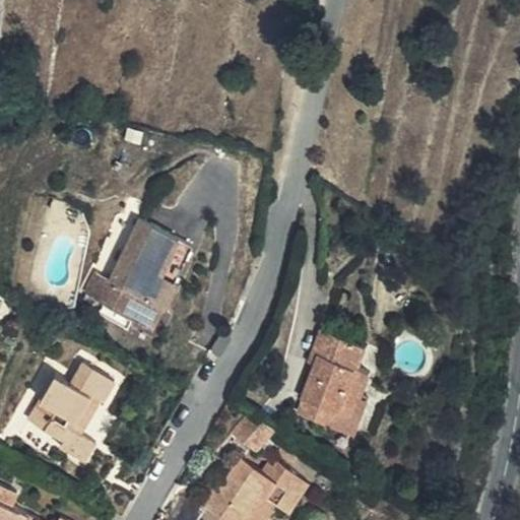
[(161,306),(173,283),(192,245),(138,218),(109,279),(161,306)]
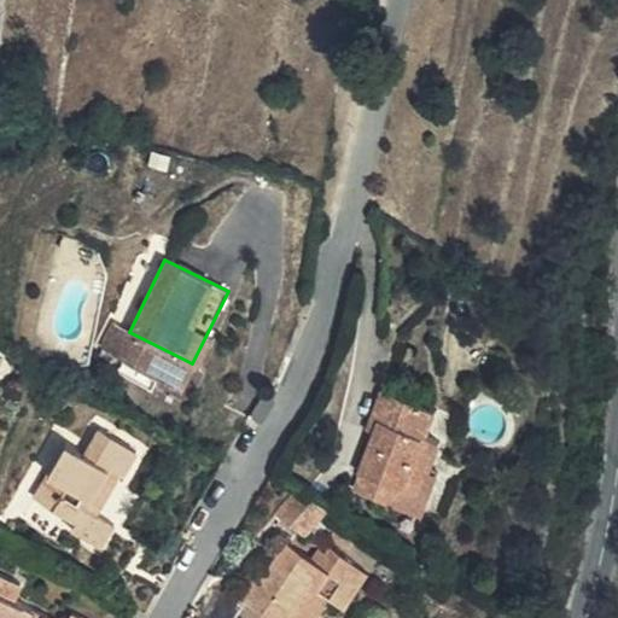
[(211,340),(205,337),(192,363),(129,332),(114,324),(101,347),(185,390),(211,340)]
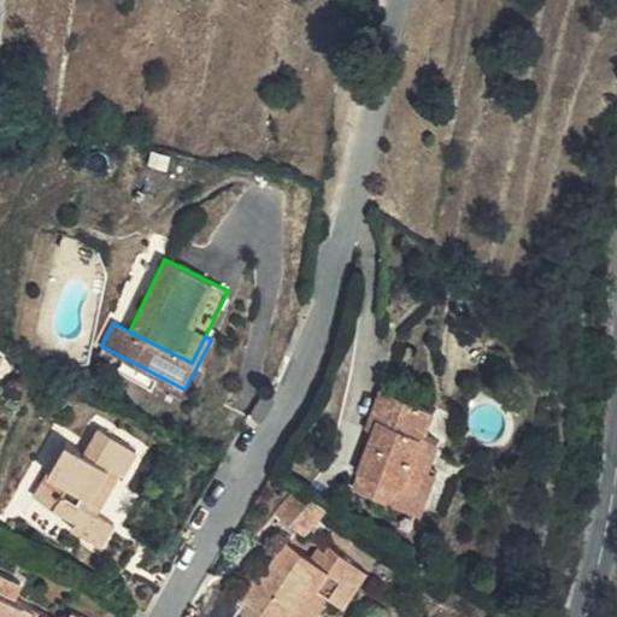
[(435,411),(380,391),(365,429),(372,433),(378,419),(425,438),(435,411)]
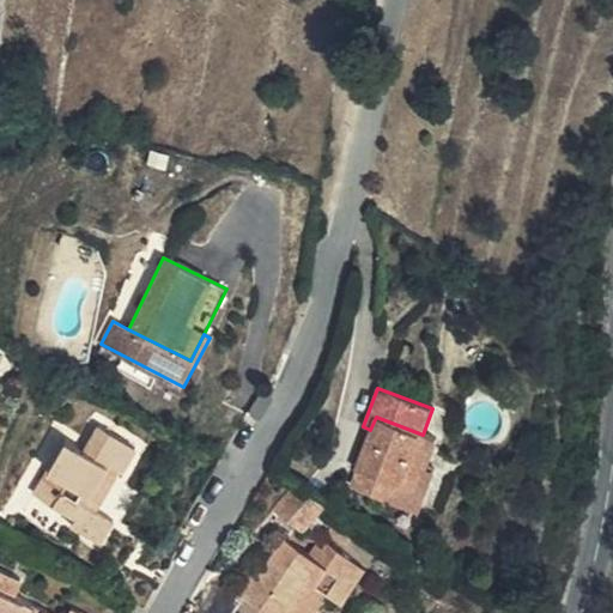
[(376,417),(370,430),(356,469),(377,478),(371,493),(396,504),(402,487),(418,492),(428,467),(438,441),(423,435),(376,417)]
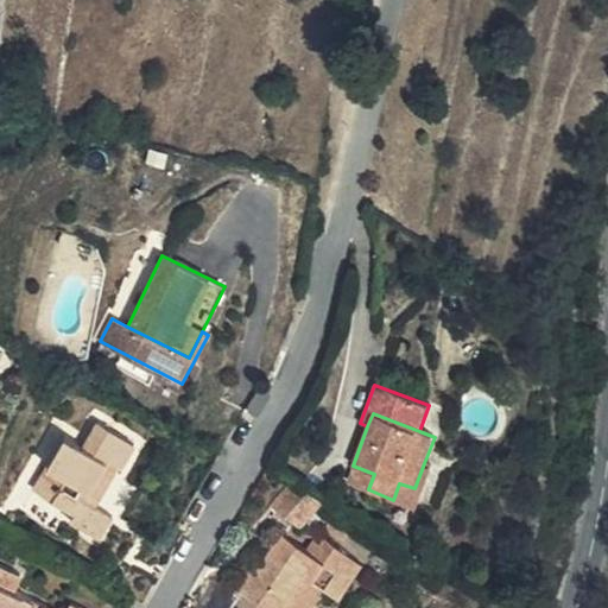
[(65,438),(48,469),(68,480),(54,504),(73,515),(70,523),(100,539),(113,517),(96,507),(86,501),(109,461),(119,468),(122,469),(135,444),(96,423),(83,448),(65,438)]
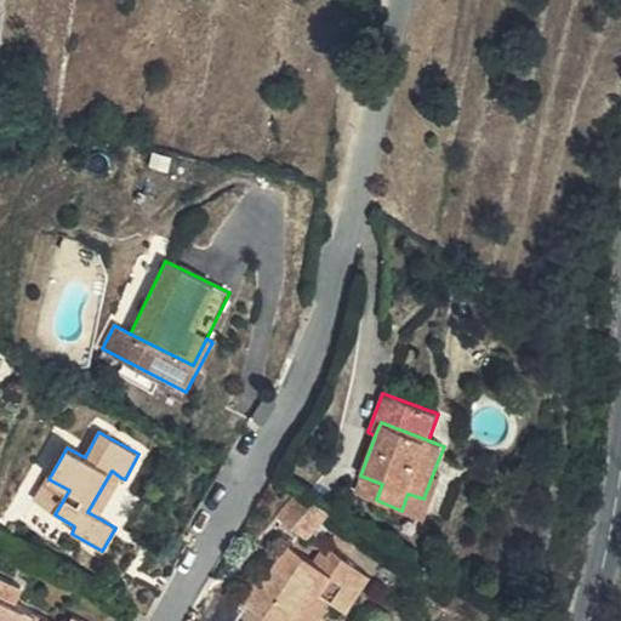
[(98,518),(121,478),(112,471),(87,512),(98,518)]
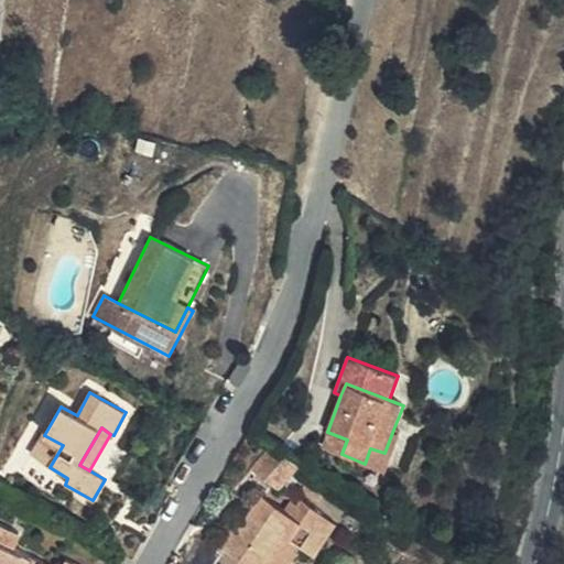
[(401,433),(393,430),(384,453),(391,456),(401,433)]
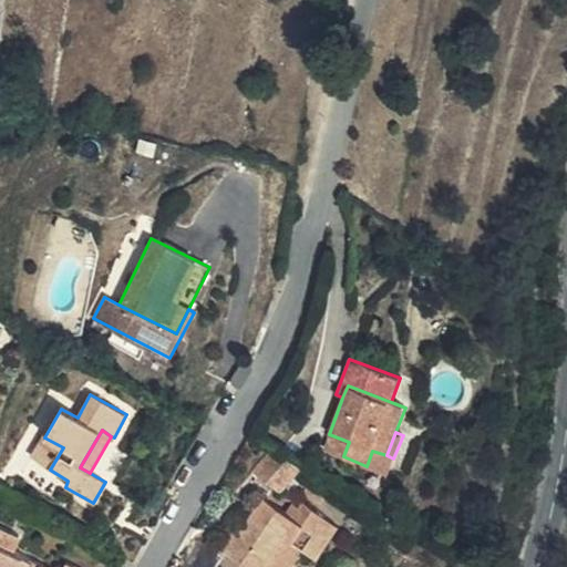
[(349,442),(329,434),(323,450),(343,456),(349,442)]
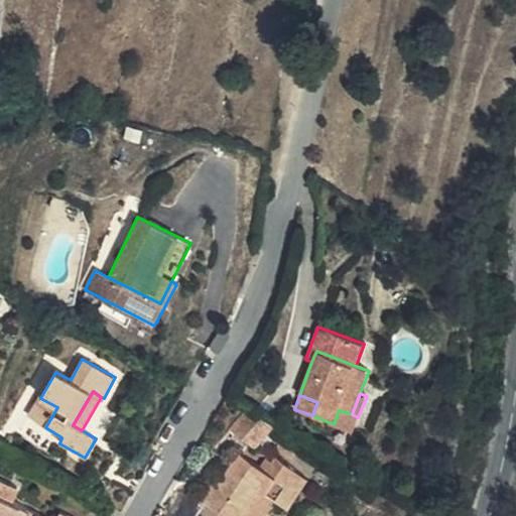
[(57,407),(40,398),(27,416),(45,427),(57,407)]
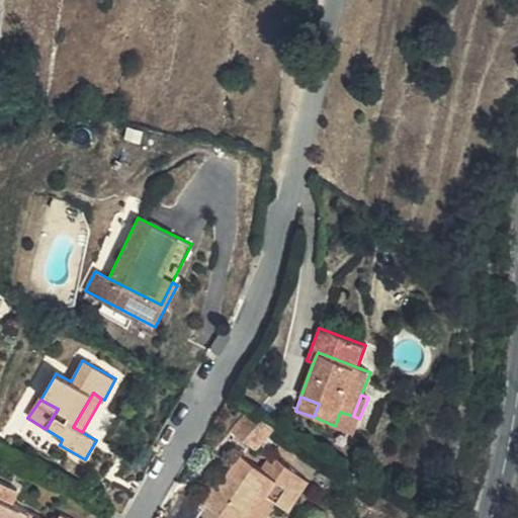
[(275,427),(247,411),(231,430),(256,446),(275,427)]
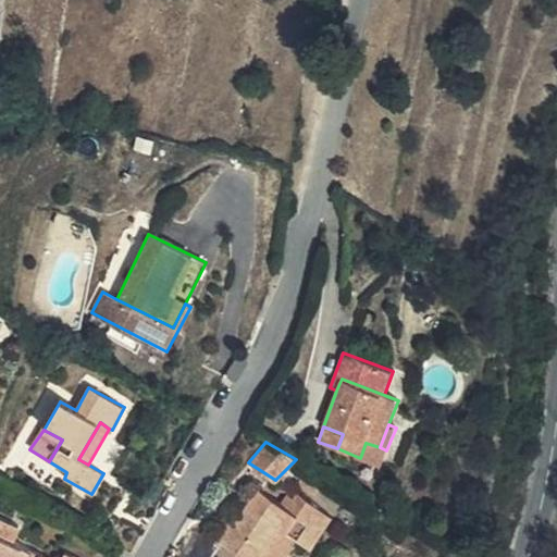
[(366,443),(360,458),(381,466),(386,450),(380,447),(366,443)]
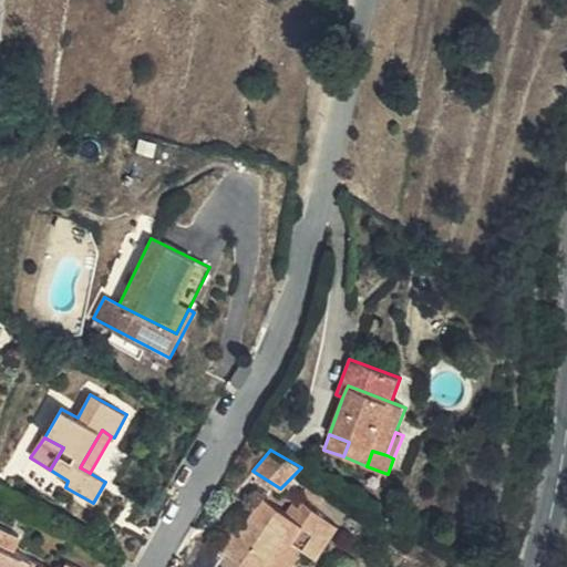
[(320,504),(328,491),(310,480),(302,493),(320,504)]
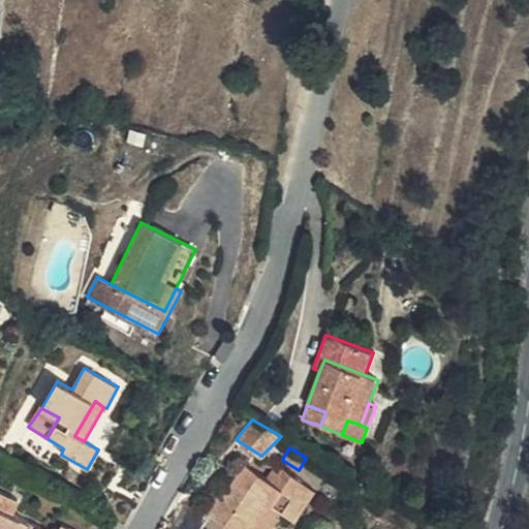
[(272,528),(282,514),(294,522),(316,491),(315,491),(285,470),(276,485),(271,480),(245,464),(222,496),(216,492),(201,511),(228,528),(272,528)]
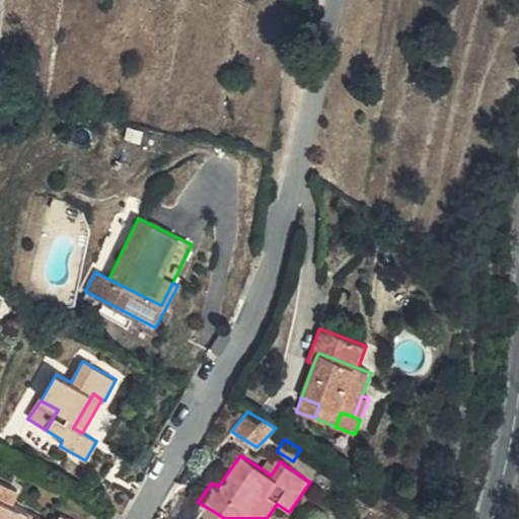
[(275,458),(266,471),(271,475),(280,461),(275,458)]
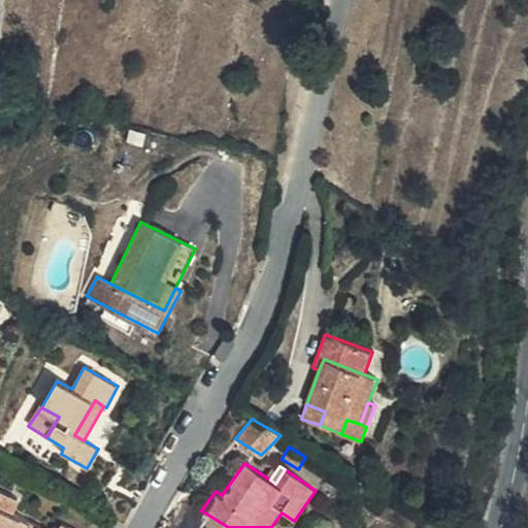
[(0,491),(0,507),(12,514),(19,500),(0,491)]
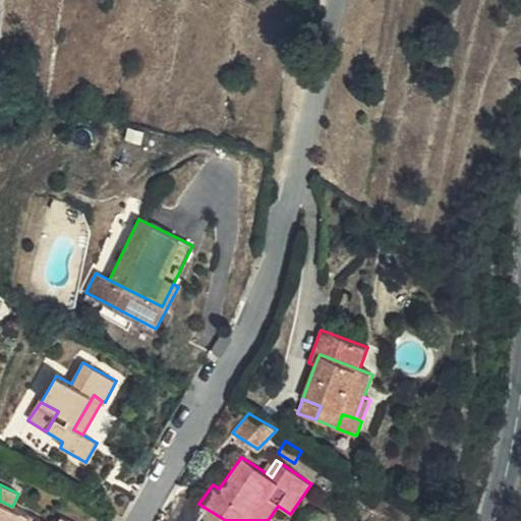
[(0,520),(35,520),(37,518),(12,507),(0,501),(0,520)]
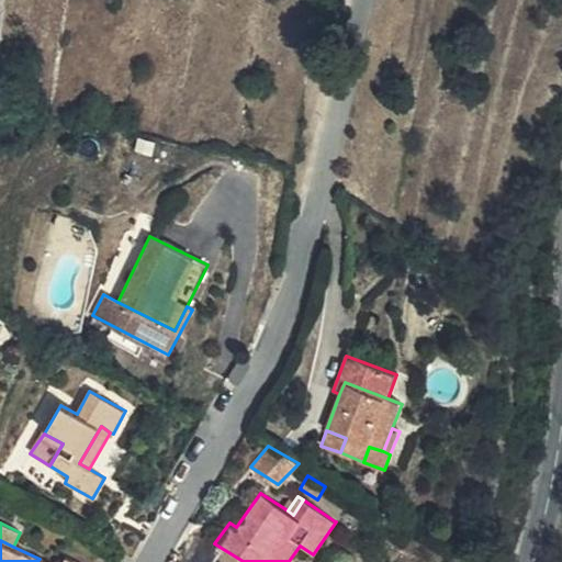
All buildings are outlined.
